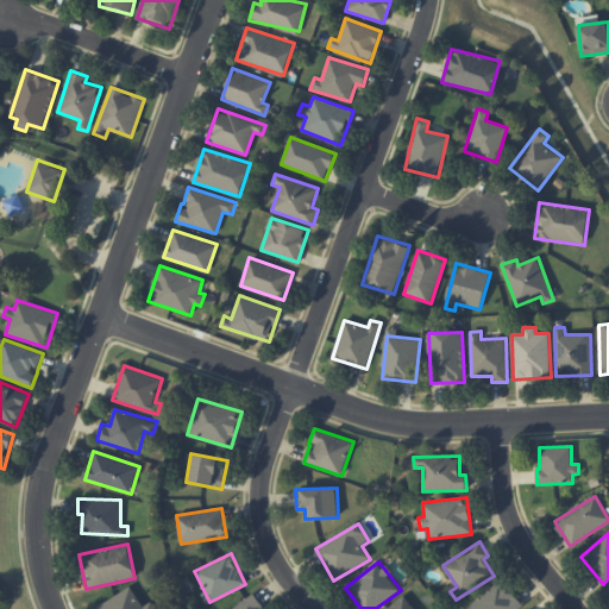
[(522,608),(525,608),(506,578),(463,607),(464,608),(522,608)]
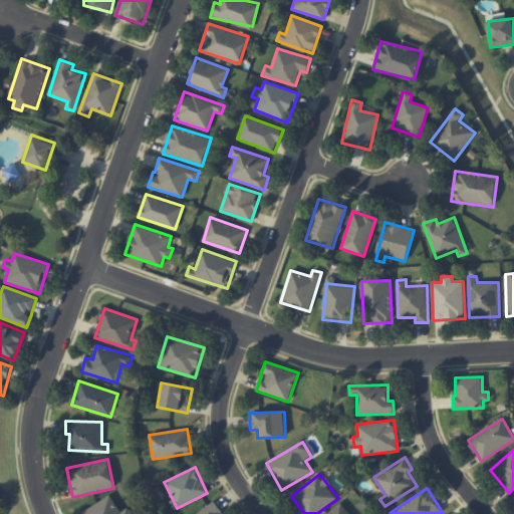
[(131,513),(127,508),(120,512),(110,495),(80,512),(81,513),(131,513)]
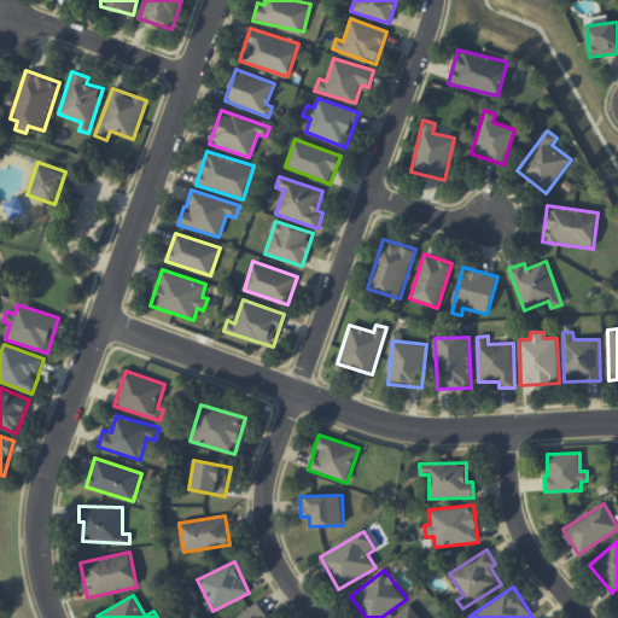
[(262,617),(267,616),(258,602),(234,617),(262,617)]
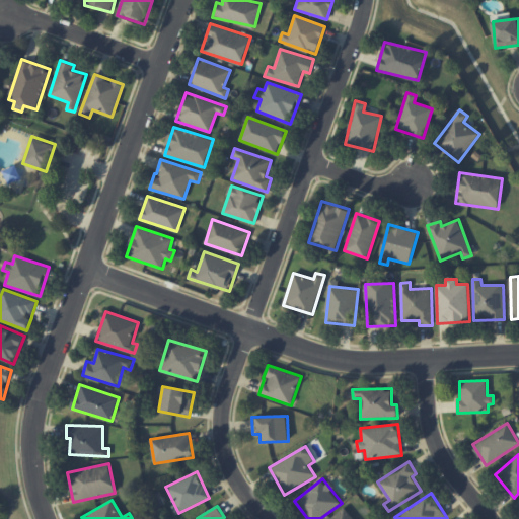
[(354,518),(344,507),(329,518),(354,518)]
